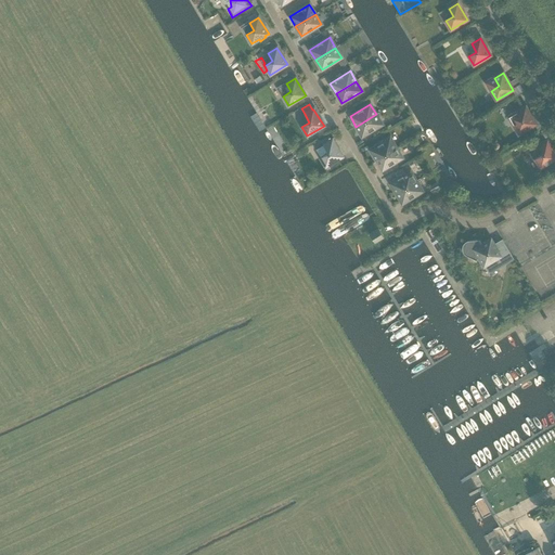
[(531,117),(526,107),(508,117),(518,134),(534,125),(537,130),(545,125),(539,113),(531,117)]
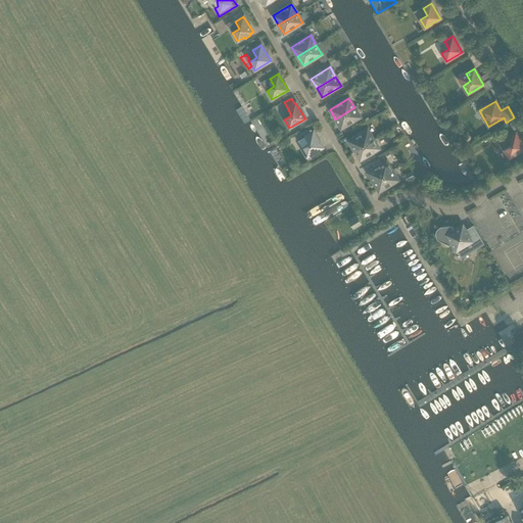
[(321,113),(329,111),(328,104),(319,106),(321,113)]
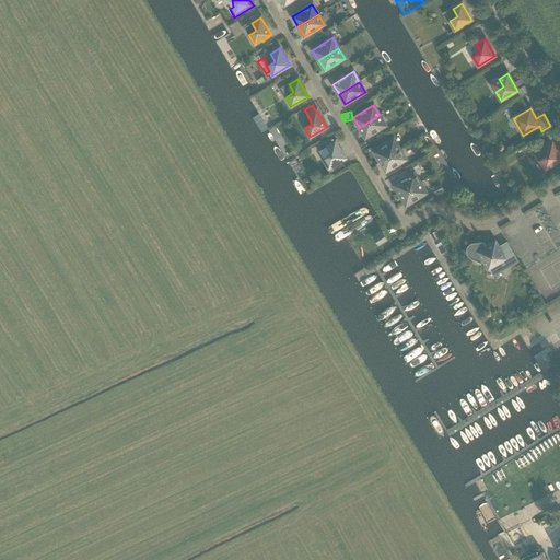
[(380,115),(359,128),(365,138),(385,126),(380,115)]
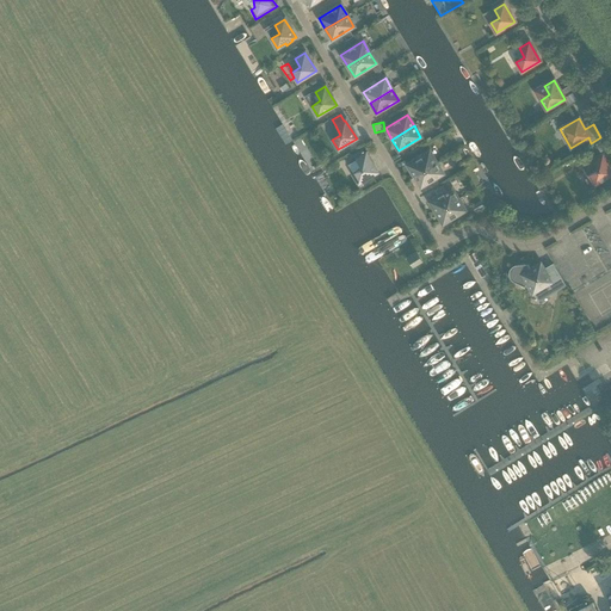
[(610,150),(604,140),(596,144),(602,154),(591,160),(598,170),(587,176),(594,187),(610,177),(610,165),(606,156),(610,153),(610,150)]
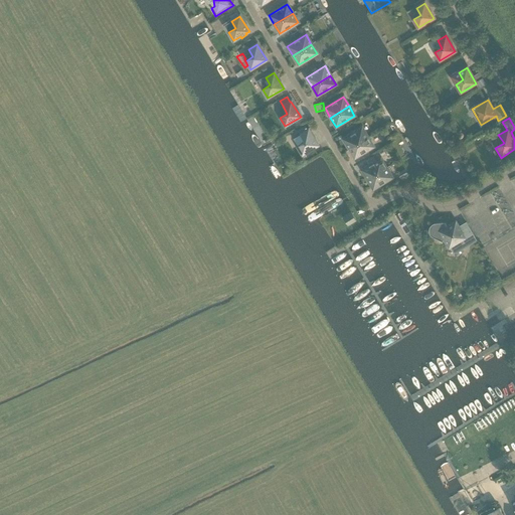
[(343,139),(349,148),(367,137),(362,128),(343,139)]
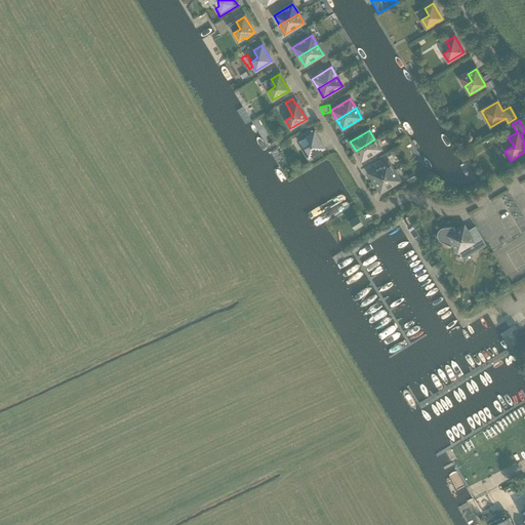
[(324,148),(314,132),(306,137),(299,142),(304,149),(303,149),(308,158),(324,148)]
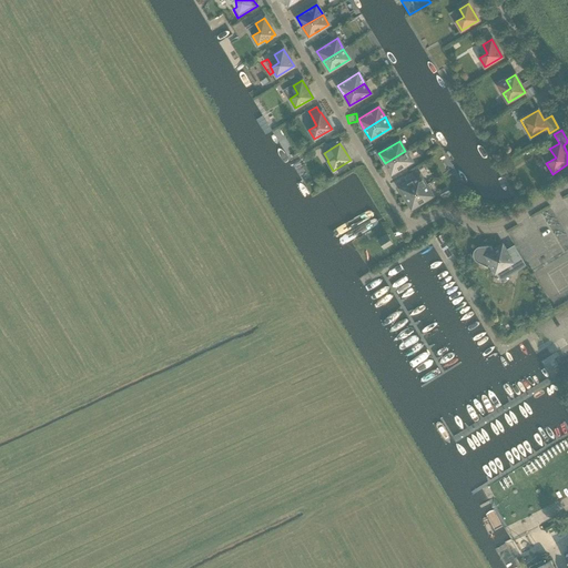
[(405,151),(385,163),(391,174),(412,162),(405,151)]
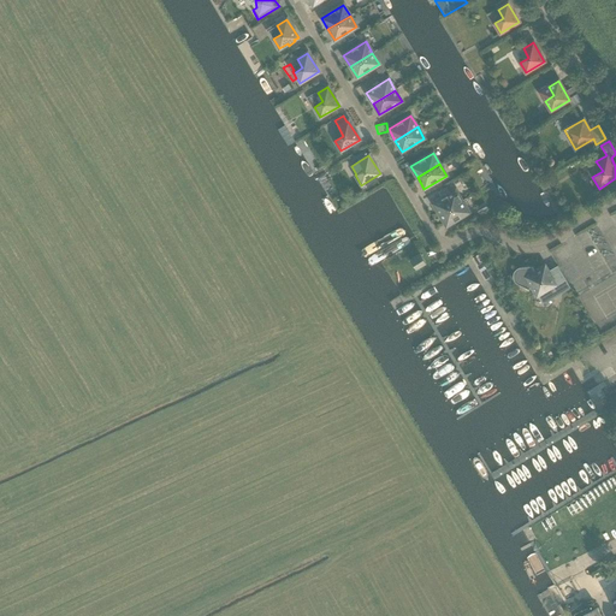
[(438,193),(442,199),(433,203),(439,214),(462,201),(455,190),(450,193),(446,188),(438,193)]
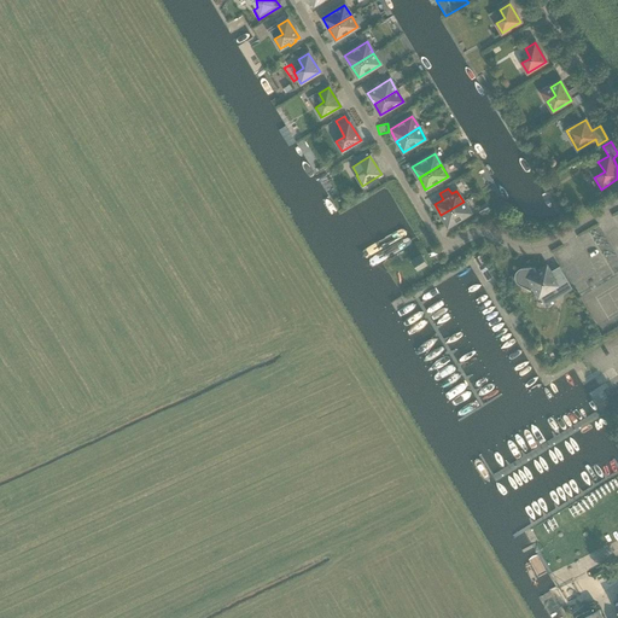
[(470,213),(464,202),(441,215),(448,226),(470,213)]
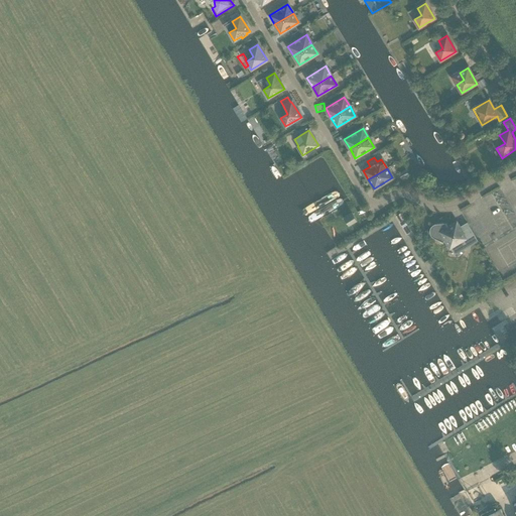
[(405,169),(398,173),(401,179),(409,175),(405,169)]
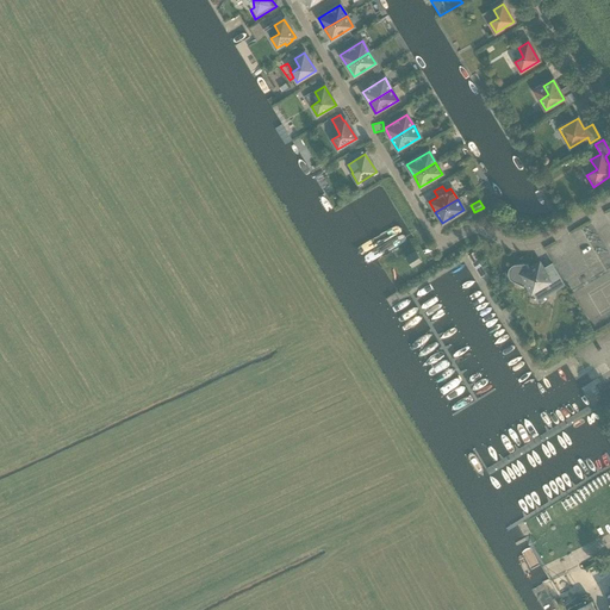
[(412,267),(421,261),(416,251),(406,257),(412,267)]
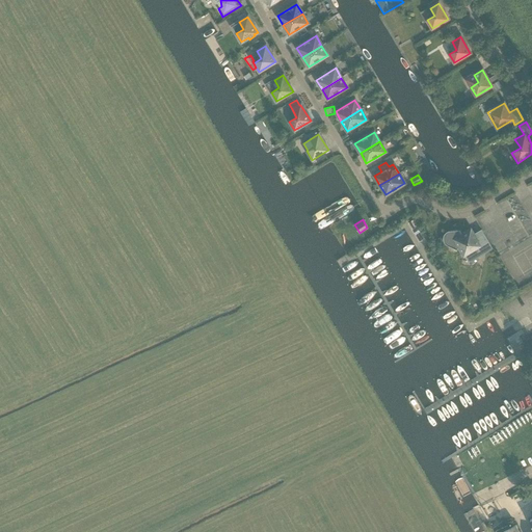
[(413,220),(408,222),(420,241),(424,239),(413,220)]
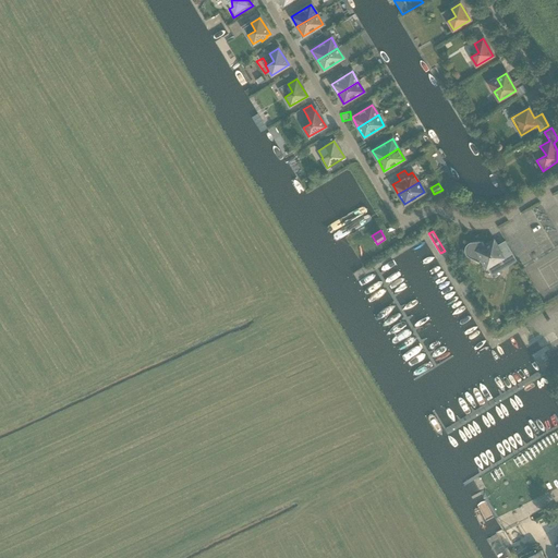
[(496,245),(494,241),(484,246),(481,241),(471,242),(469,242),(468,243),(466,244),(464,245),(464,247),(463,250),(464,252),(464,254),(466,256),(468,257),(477,262),(482,259),(486,268),(490,276),(516,261),(504,241),(496,245)]
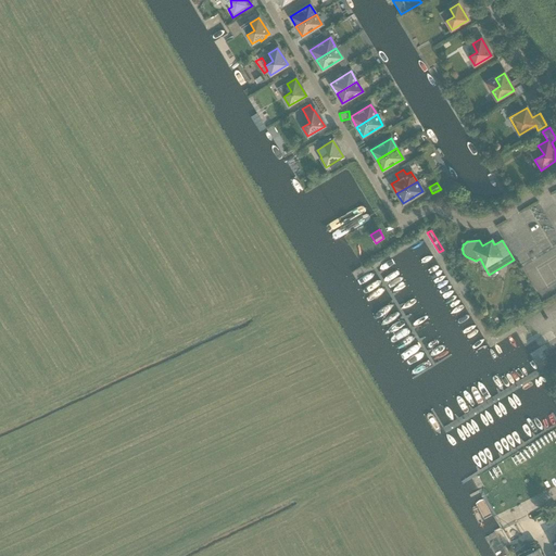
[(501,325),(495,315),(488,319),(493,329),(501,325)]
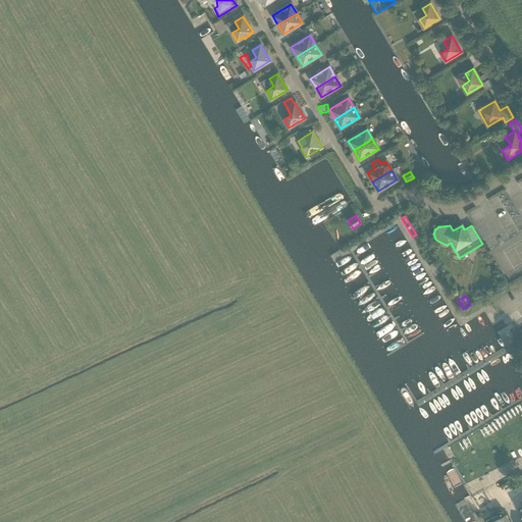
[(476,484),(465,488),(469,499),(480,494),(476,484)]
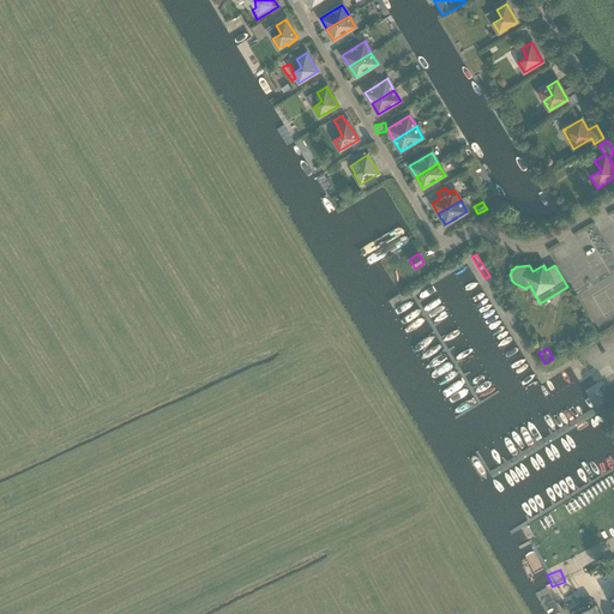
[(599,613),(595,606),(589,609),(588,607),(593,605),(590,600),(585,601),(587,606),(579,609),(581,612),(576,613),(599,613)]
